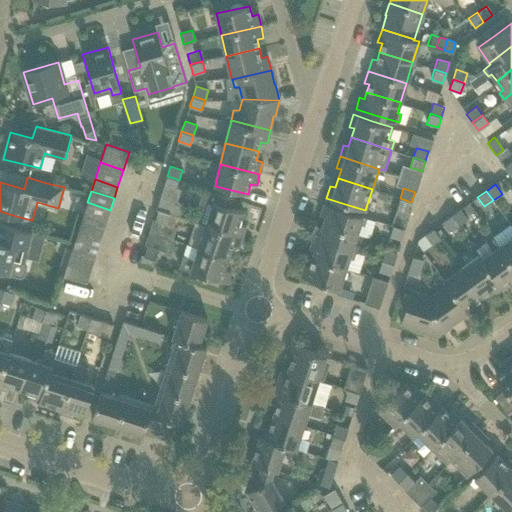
[(213,201),(205,225),(242,236),(245,226),(239,224),(243,211),(232,208),(235,198),(216,192),(213,201)]
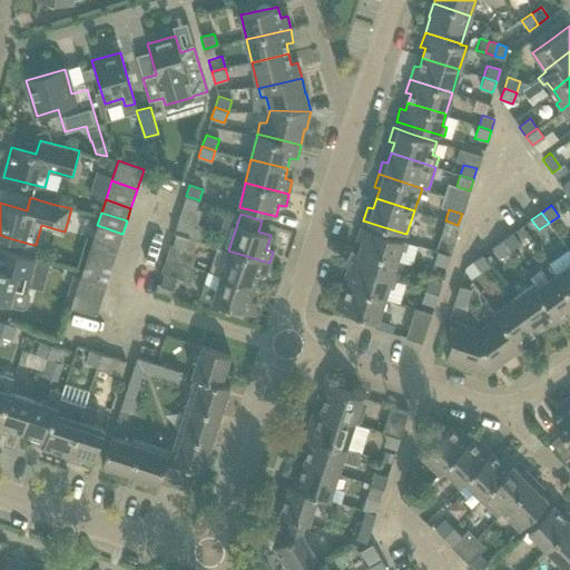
[(179,223),(176,233),(189,237),(199,241),(205,225),(179,217),(177,222),(179,223)]
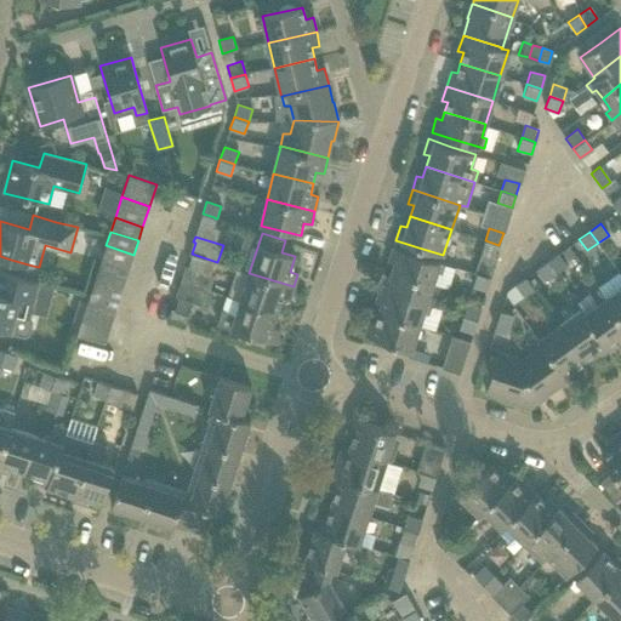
[(499,245),(485,240),(482,252),(495,257),(499,245)]
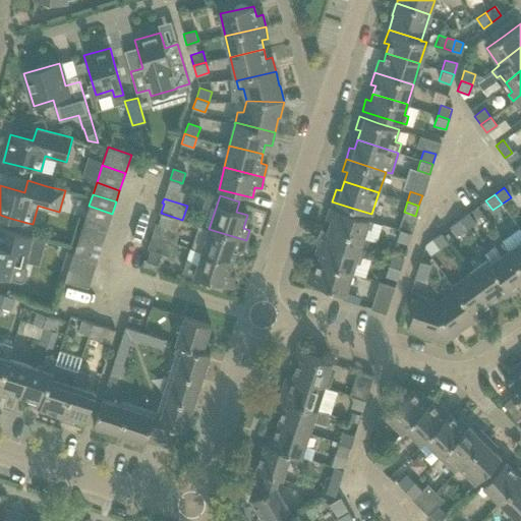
[(89,206),(84,217),(108,225),(112,214),(89,206)]
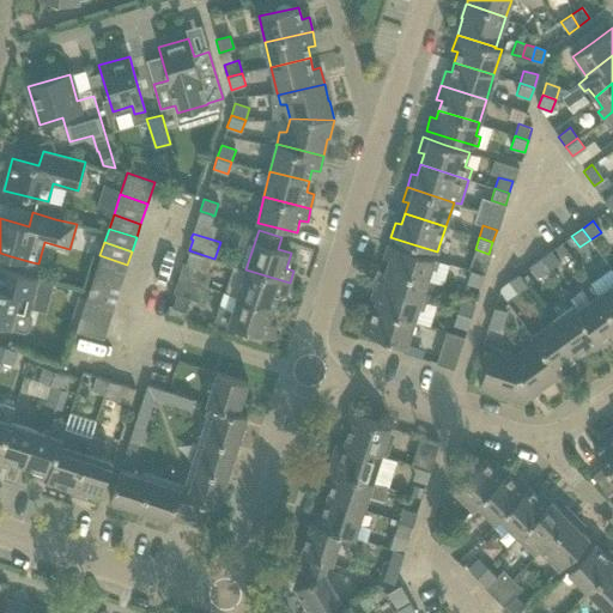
[(389,260),(387,267),(426,280),(431,268),(436,269),(439,260),(411,252),(388,244),(383,258),(389,260)]
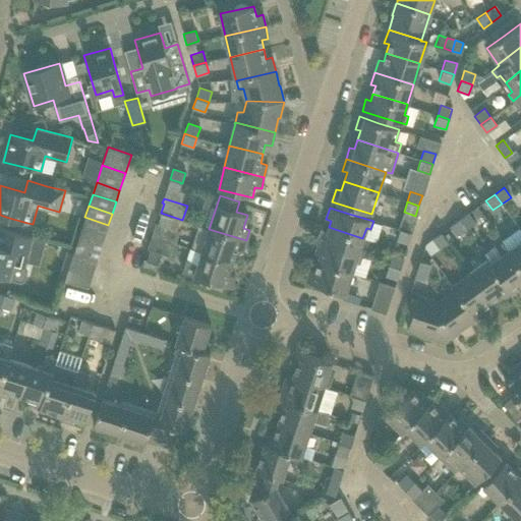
[(173,217),(161,213),(158,224),(170,228),(173,217)]
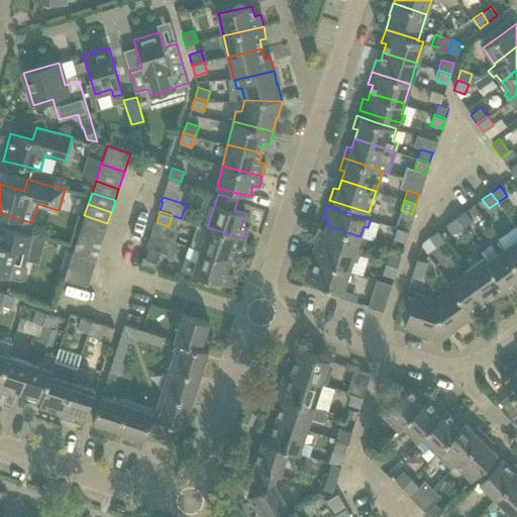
[(464,211),(455,218),(462,227),(472,221),(464,211)]
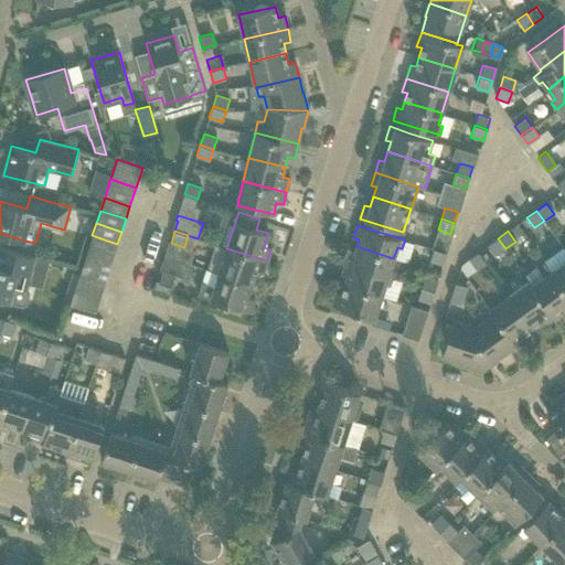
[(92,235),(86,254),(112,263),(117,244),(92,235)]
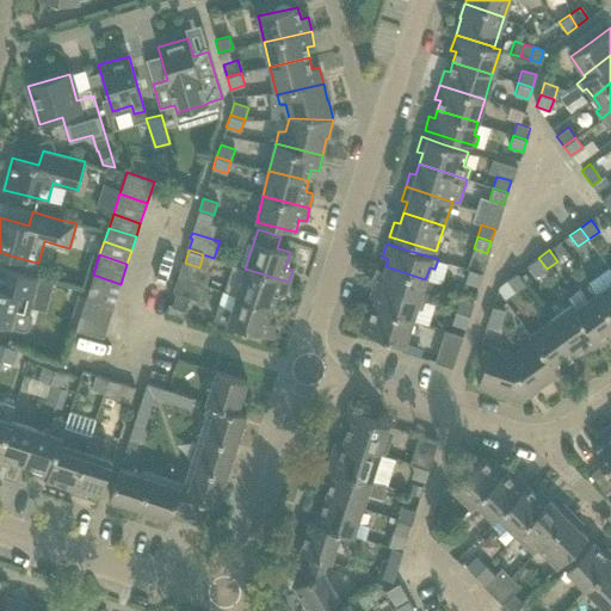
[(547,269),(538,258),(528,265),(536,277),(547,269)]
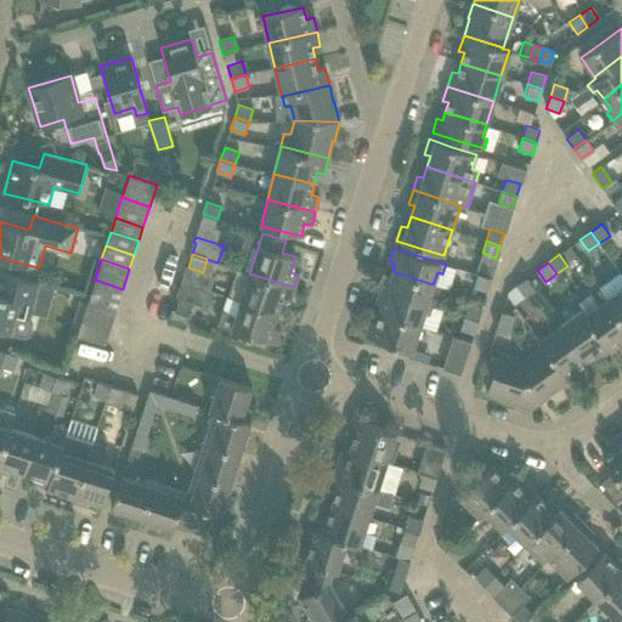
[(188,267),(186,267),(182,278),(181,282),(193,286),(207,290),(208,288),(208,287),(210,280),(211,275),(203,272),(188,267)]
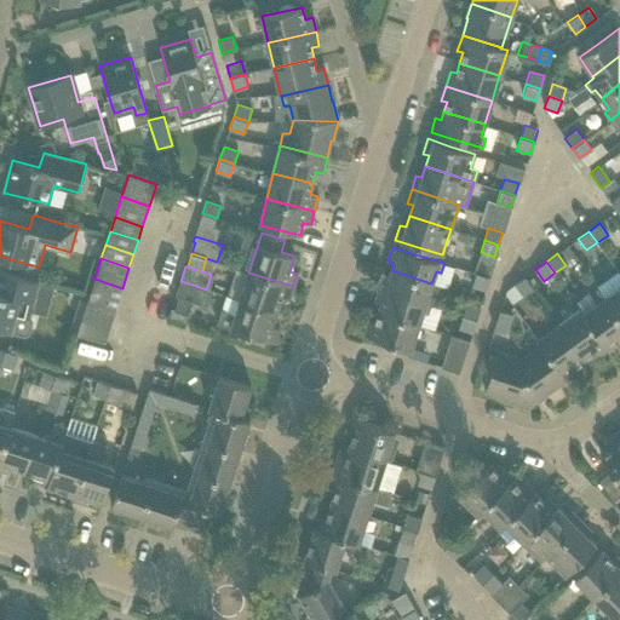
[(0,327),(9,331),(9,332),(24,337),(29,333),(33,321),(30,317),(32,313),(40,281),(0,270),(0,327)]
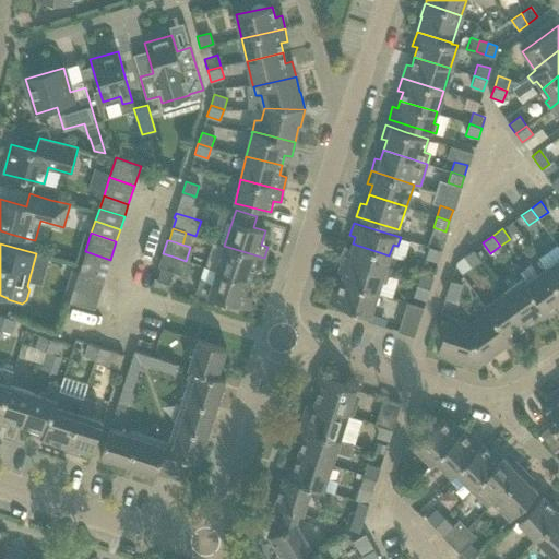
[(345,249),(341,262),(385,276),(390,266),(384,265),(389,256),(353,244),(351,250),(345,249)]
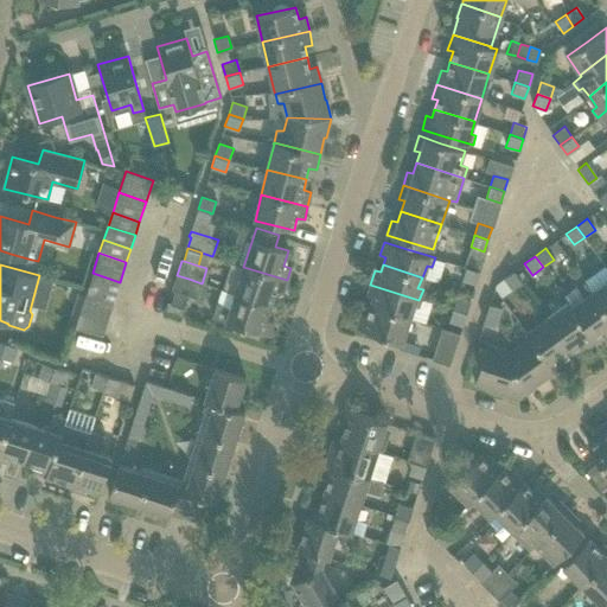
[(243,267),(235,293),(272,305),(275,292),(282,294),(287,280),(243,267)]
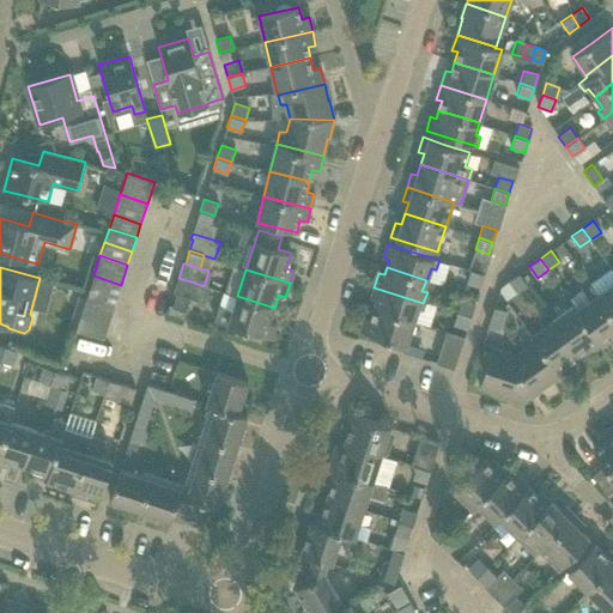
[(467,283),(480,287),(485,275),(471,271),(467,283)]
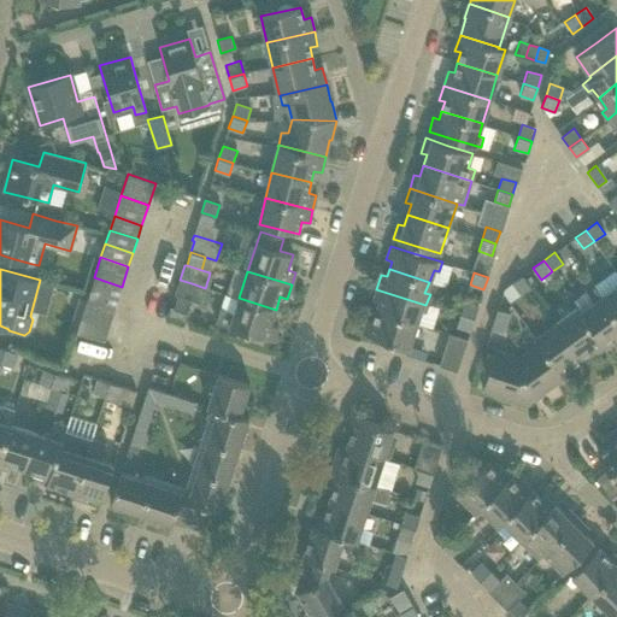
[(512,283),(521,294),(530,287),(522,276),(512,283)]
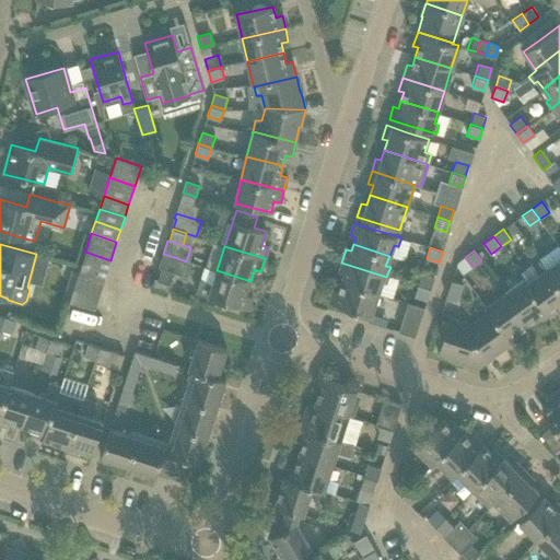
[(85,252),(79,272),(104,281),(111,260),(85,252)]
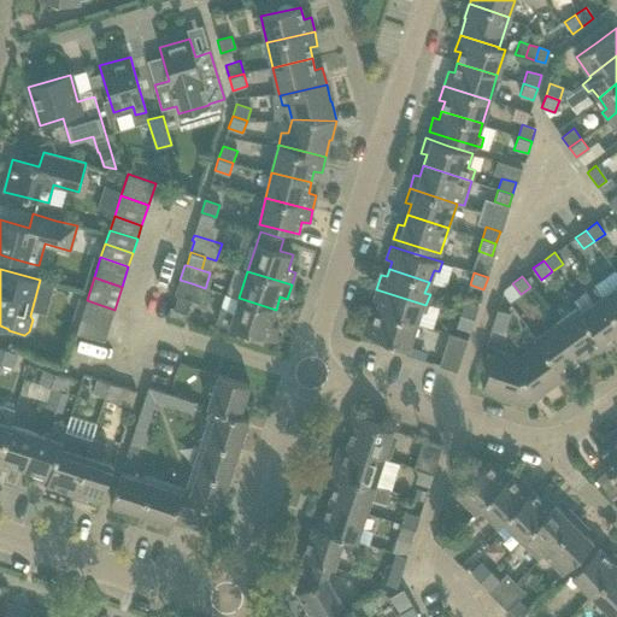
[(203,297),(205,288),(192,283),(180,280),(177,288),(175,295),(177,297),(192,300),(200,303),(203,298),(203,297)]
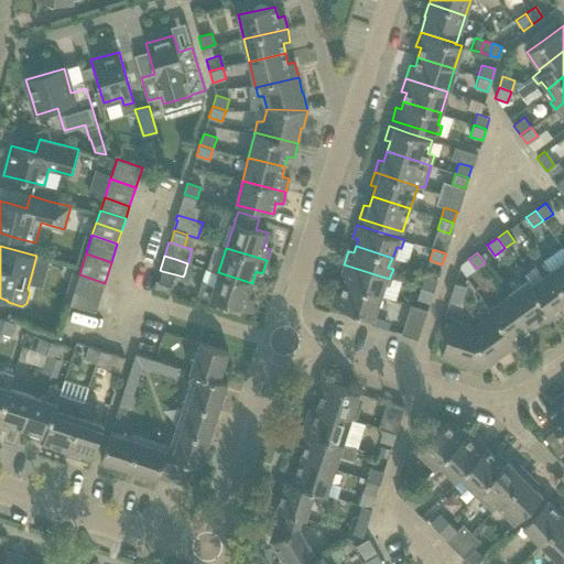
[(563,261),(550,271),(563,290),(563,261)]
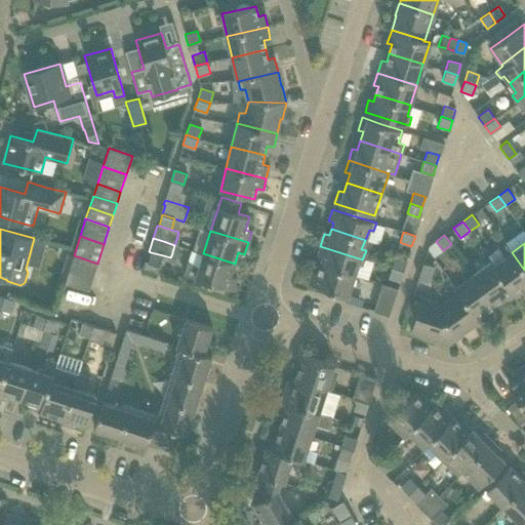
[(322,257),(319,267),(354,278),(354,277),(359,265),(360,266),(362,259),(320,246),(317,255),(322,257)]
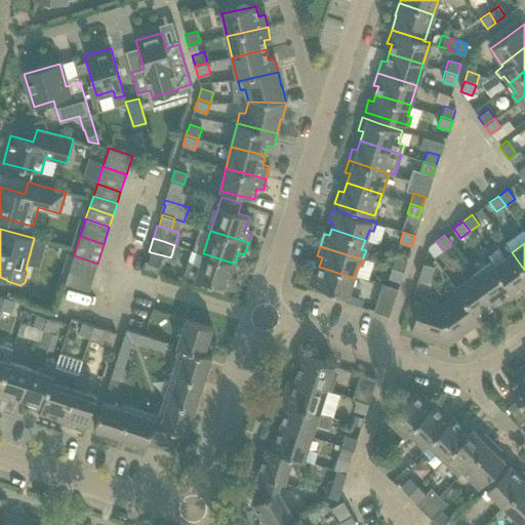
[(147,263),(159,266),(163,255),(151,252),(147,263)]
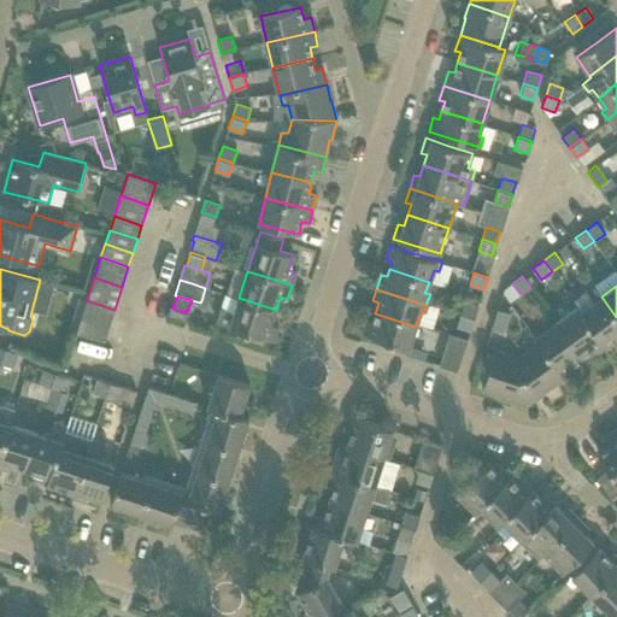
[(616,317),(601,297),(581,311),(579,313),(604,348),(615,341),(616,344),(616,317)]
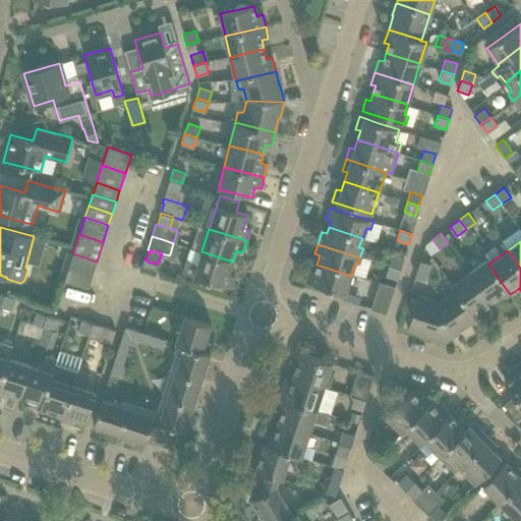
[(233,262),(201,251),(197,264),(185,261),(182,273),(231,288),(235,277),(229,275),(233,262)]
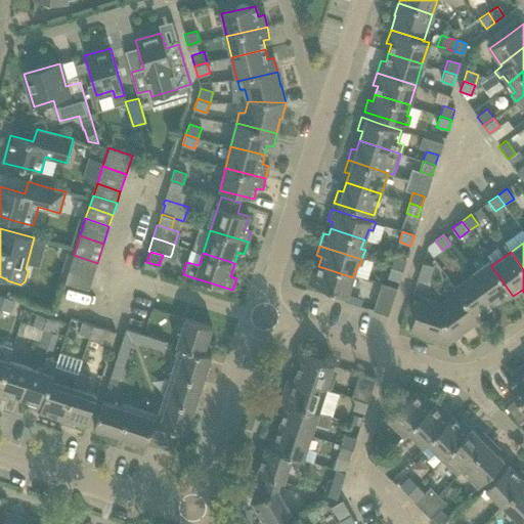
[(74,255),(69,270),(92,278),(95,266),(97,263),(74,255)]
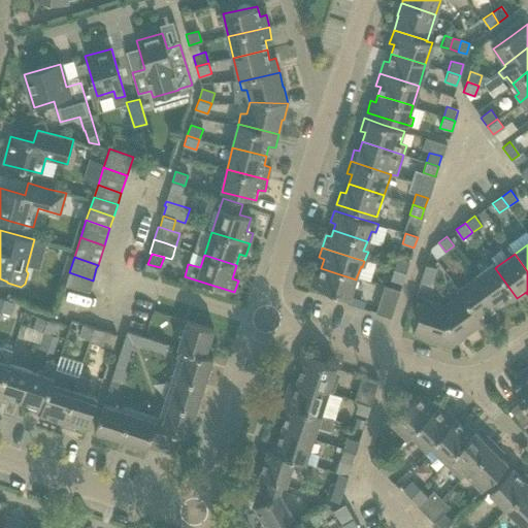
[(397,259),(394,269),(405,273),(409,262),(397,259)]
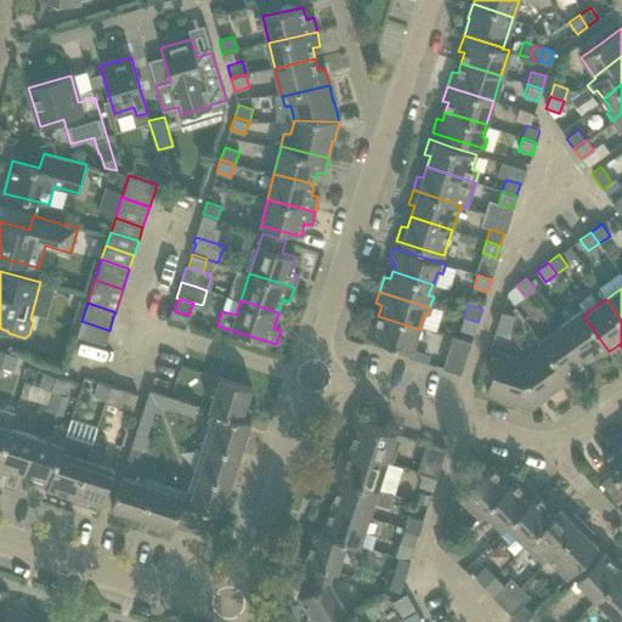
[(580,311),(559,327),(584,362),(595,354),(599,358),(609,351),(583,316),(586,314),(583,309),(580,311)]
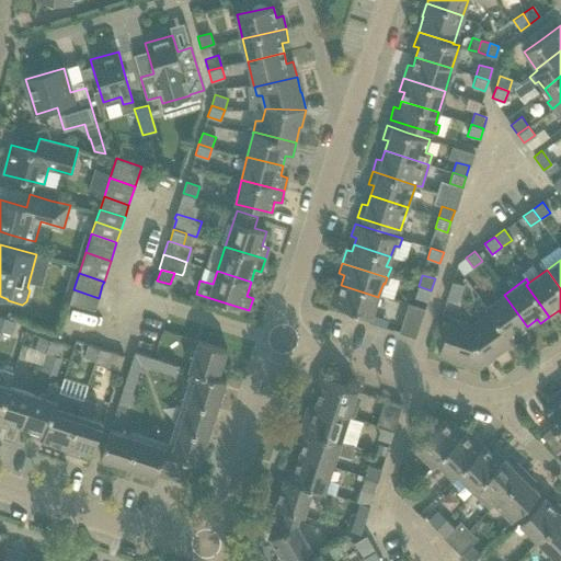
[(453,282),(449,290),(461,294),(464,285),(453,282)]
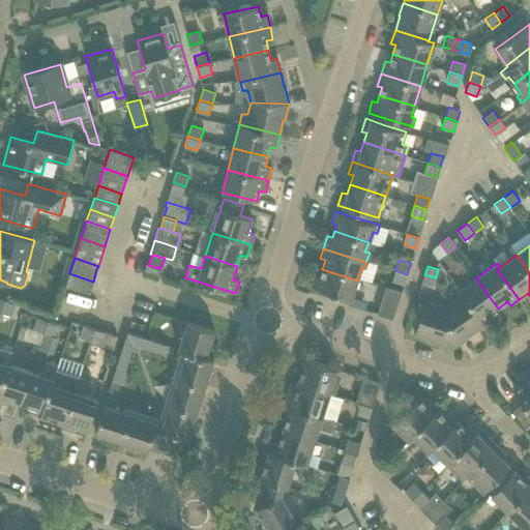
[(357,281),(322,269),(320,275),(316,273),(312,287),(351,299),(357,281)]
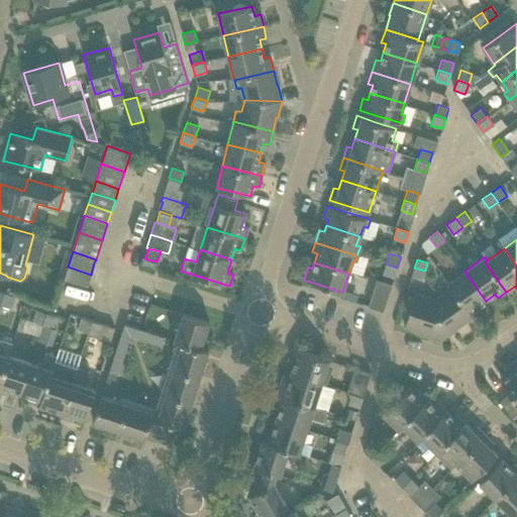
[(397,268),(386,264),(383,274),(394,278),(397,268)]
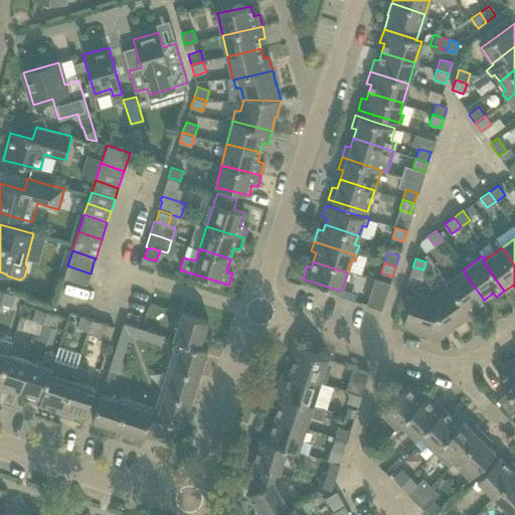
[(91,274),(67,266),(63,278),(87,285),(91,274)]
